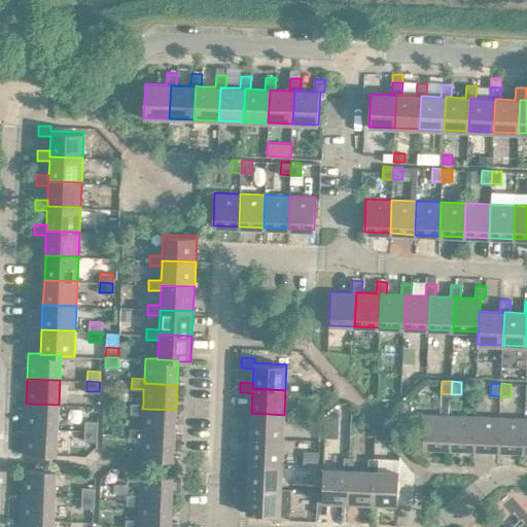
[(26,403),(25,428),(58,429),(59,405),(26,403)]
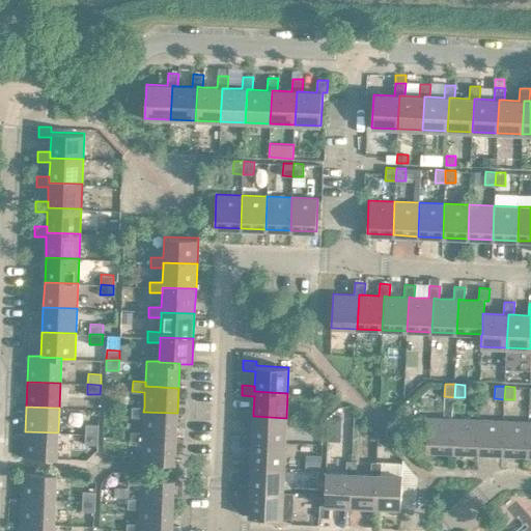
[(143,417),(143,431),(142,437),(176,438),(177,413),(143,412),(144,407),(132,407),(131,417),(143,417)]
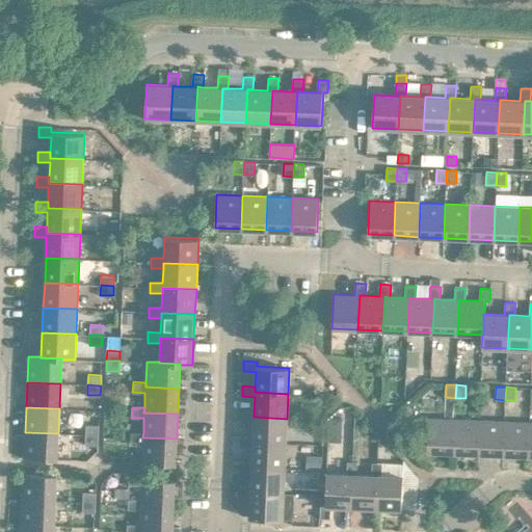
[(254,422),(253,436),(253,442),(286,444),(287,419),(254,417),(254,411),(241,410),(241,421),(254,422)]
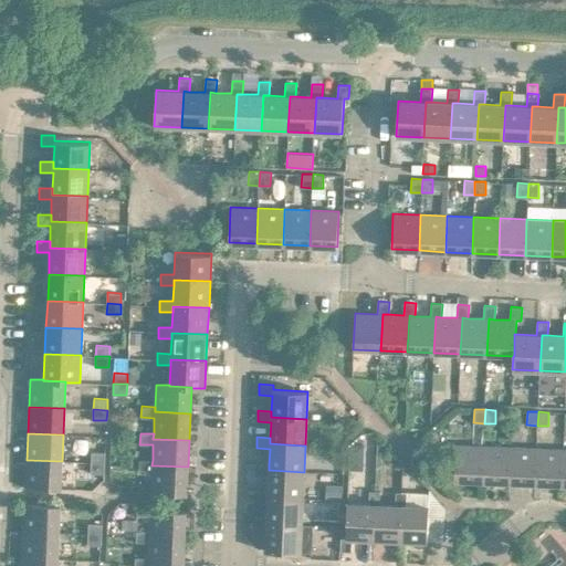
[(352,442),(350,453),(364,454),(364,443),(352,442)]
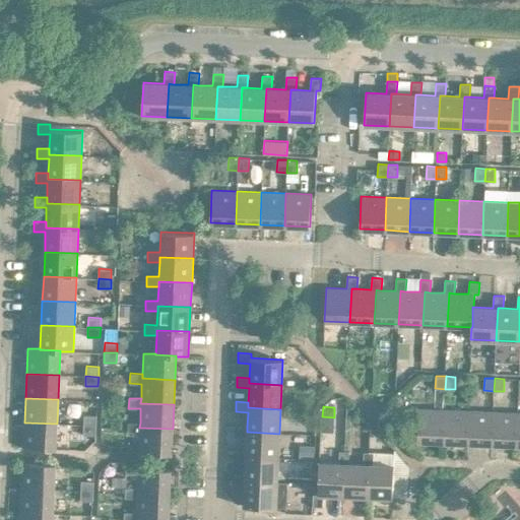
[(417,441),(443,442),(444,409),(418,408),(417,441)]
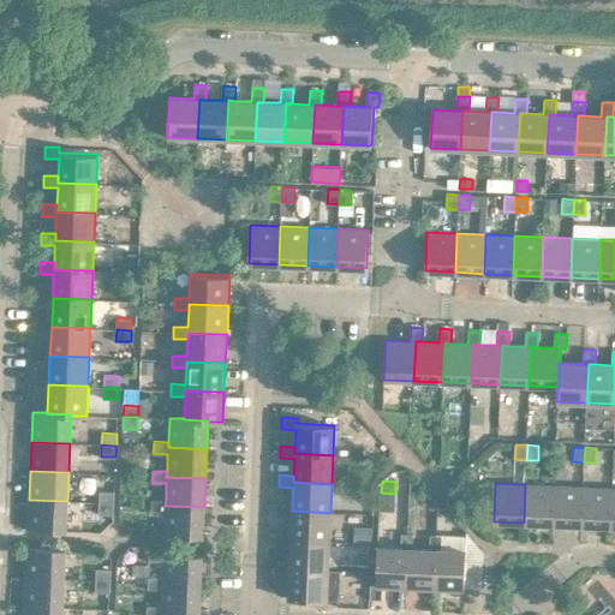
[(524,523),(553,524),(554,485),(525,484),(524,523)]
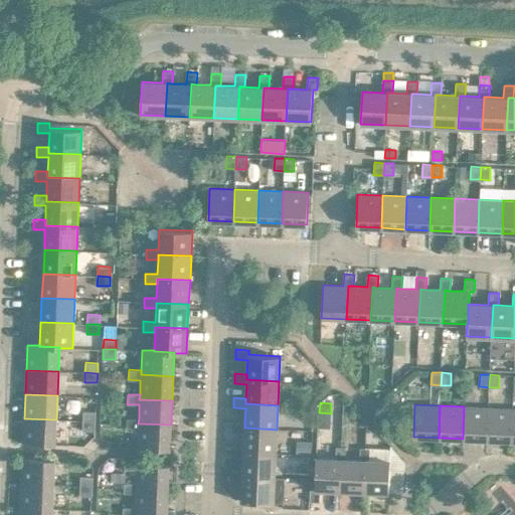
[(463,439),(487,440),(488,407),(464,406),(463,439)]
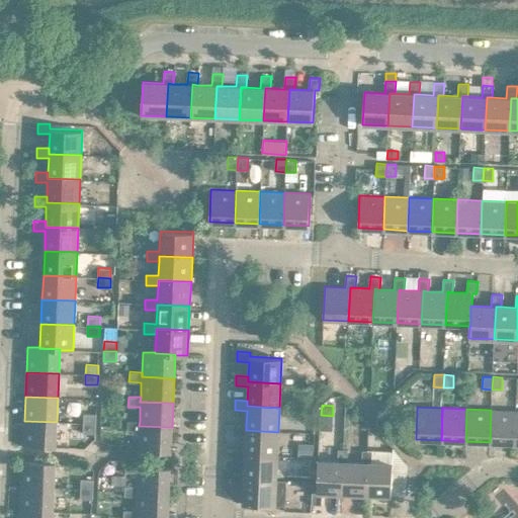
[(490,442),(514,443),(515,411),(491,410),(490,442)]
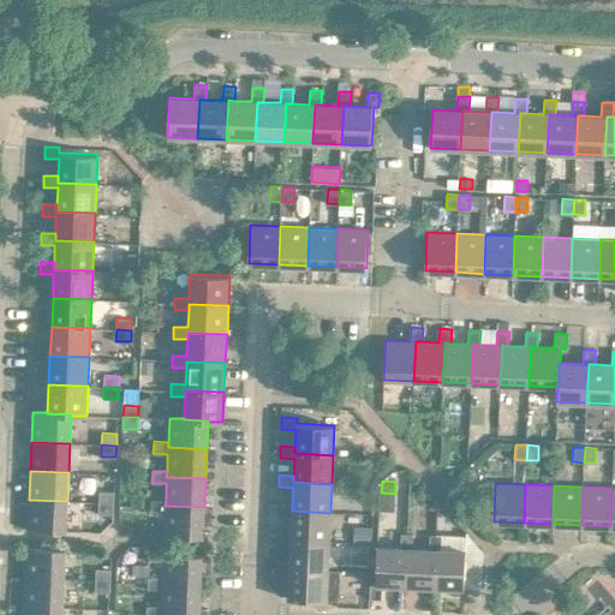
[(100,490),(99,502),(113,503),(114,491),(100,490)]
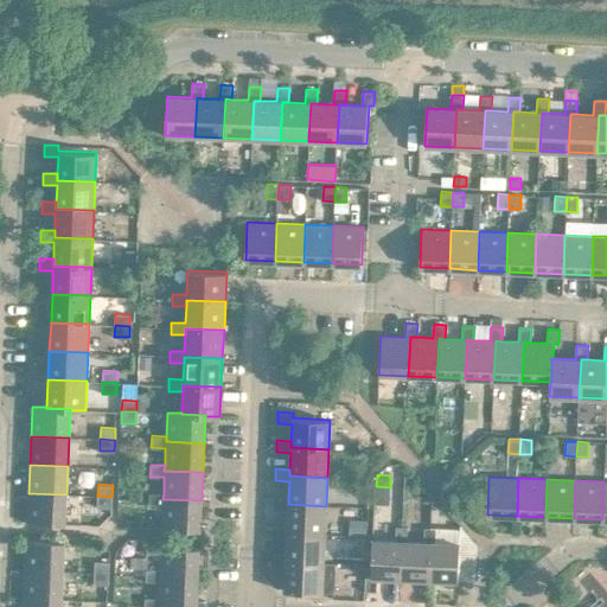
[(66,494),(29,493),(27,522),(65,524),(66,494)]
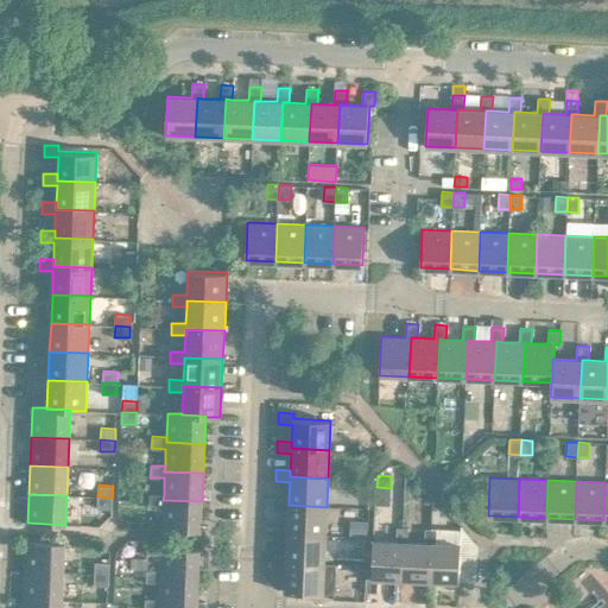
[(163,500),(164,494),(150,494),(149,506),(163,506),(162,529),(201,531),(202,501),(163,500)]
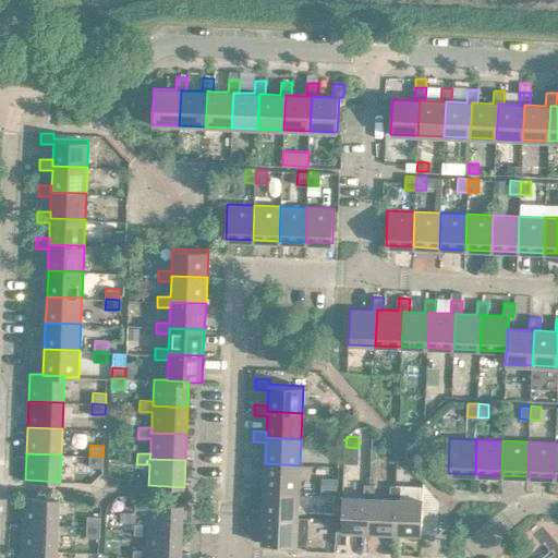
[(102,457),(89,456),(89,466),(102,466),(102,457)]
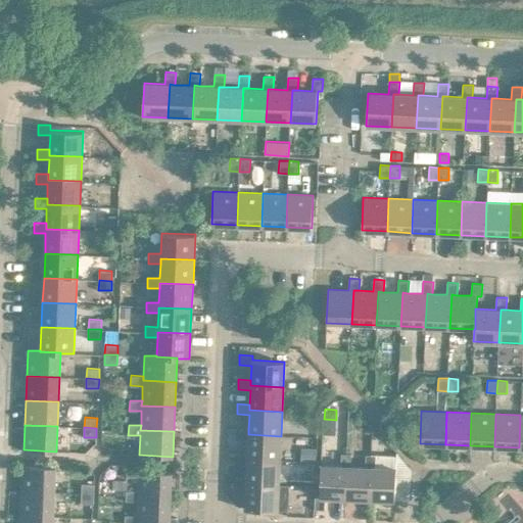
[(248,439),(247,454),(247,459),(280,461),(281,436),(248,434),(248,429),(236,428),(236,438),(248,439)]
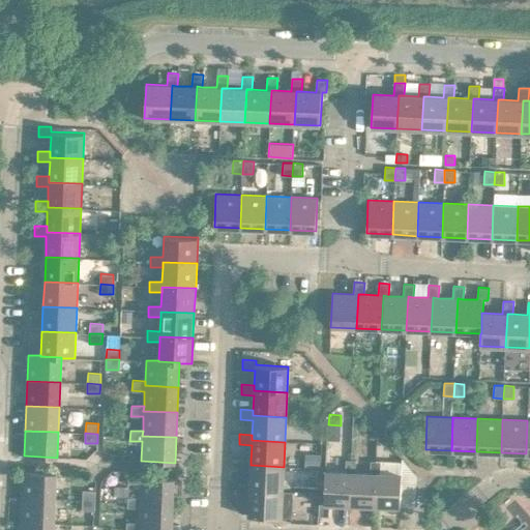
[(305,452),(305,466),(320,467),(321,453),(305,452)]
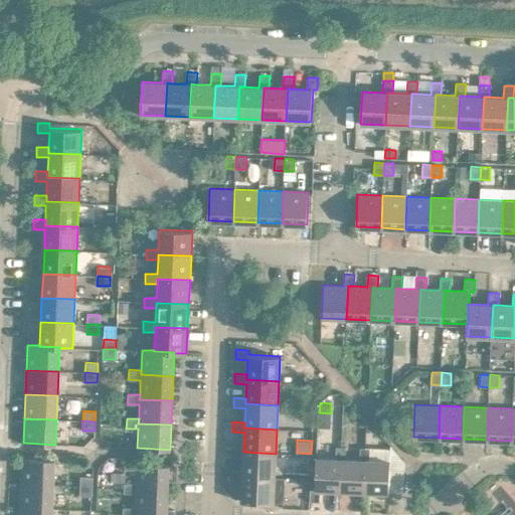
[(243,457),(242,471),(242,476),(275,478),(276,454),(243,452),(243,447),(231,446),(231,456),(243,457)]
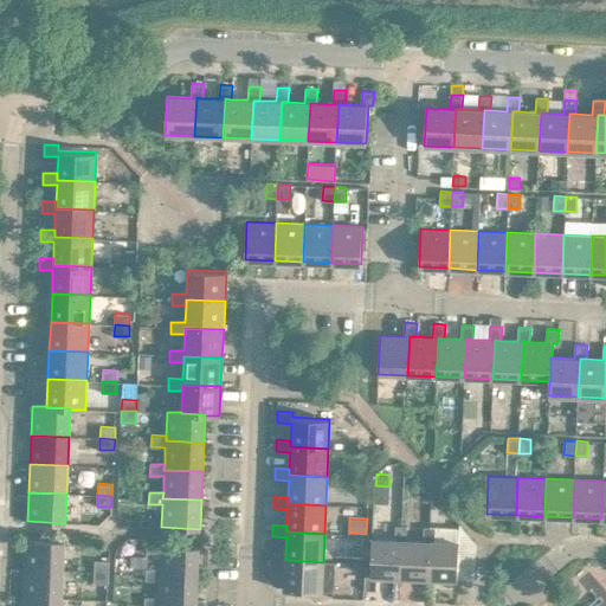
[(395,526),(394,539),(401,540),(400,578),(427,579),(430,541),(423,540),(406,540),(407,526),(395,526)]
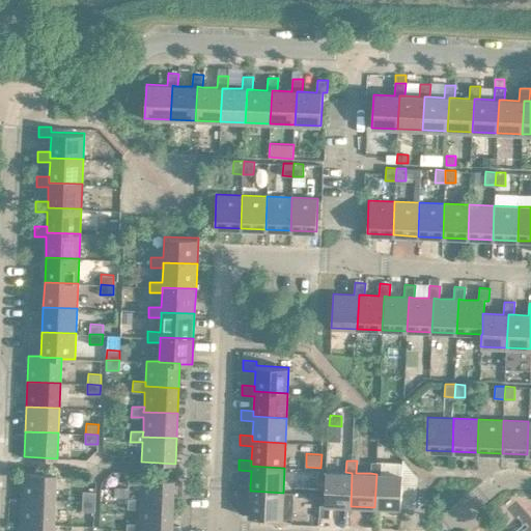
[(371,462),(370,473),(376,474),(374,507),(400,508),(402,475),(381,474),(382,462),(371,462)]
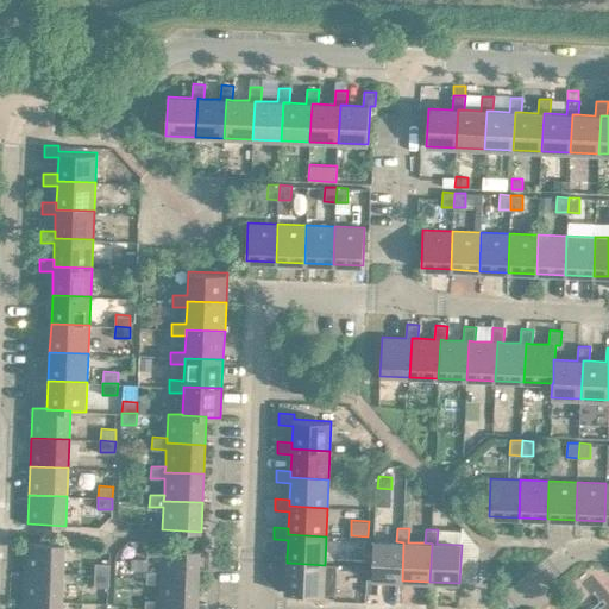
[(26,541),(25,571),(63,572),(66,544),(26,541)]
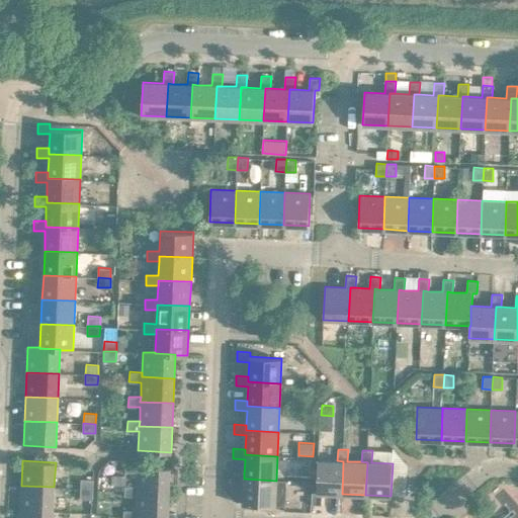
[(343,461),(337,460),(318,460),(317,493),(312,492),(312,505),(321,505),(322,493),(342,494),(343,461)]
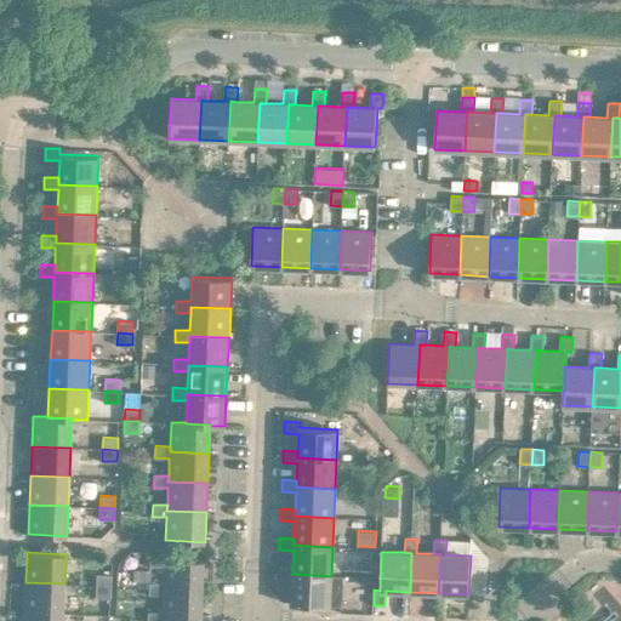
[(165,565),(164,582),(164,588),(203,590),(204,560),(165,558),(165,553),(151,553),(151,565),(165,565)]
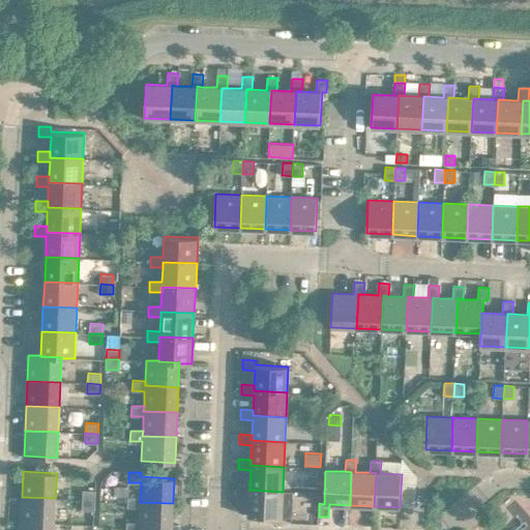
[(249,490),(249,484),(237,483),(237,494),(249,495),(248,516),(282,518),(283,492),(249,490)]
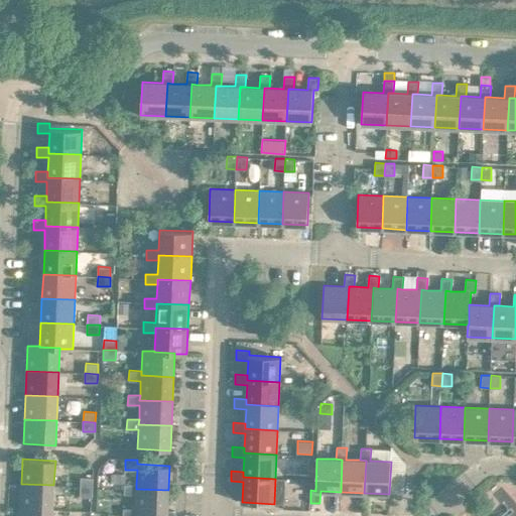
[(112,473),(112,482),(125,483),(125,473),(112,473)]
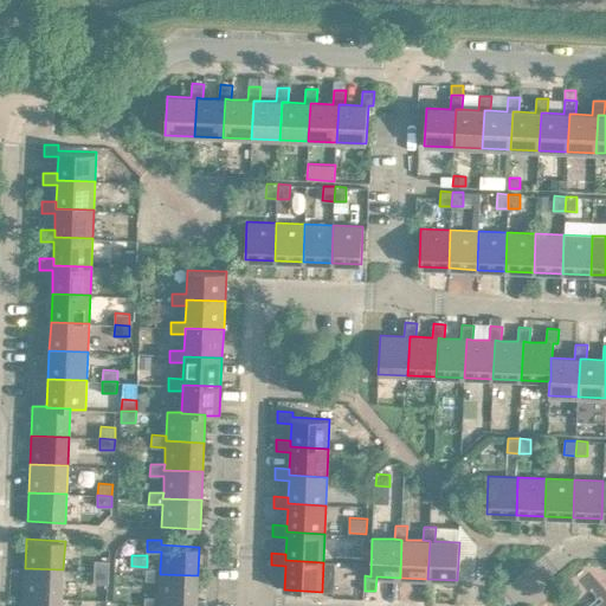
[(95,560),(94,572),(109,572),(109,560),(95,560)]
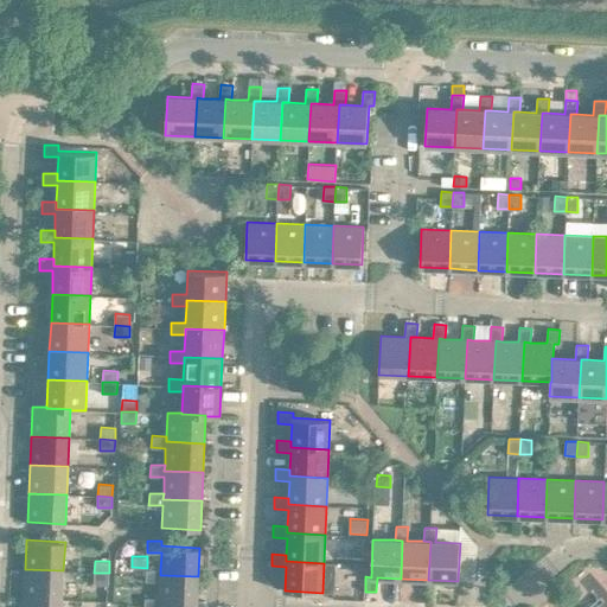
[(25,569),(24,598),(62,599),(63,570),(25,569)]
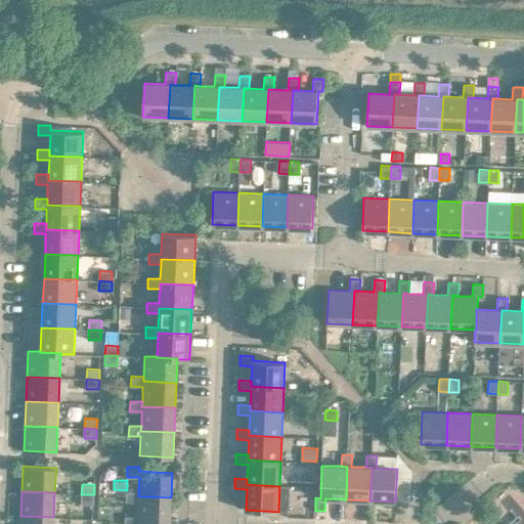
[(138,501),(137,516),(137,521),(170,522),(171,497),(138,496),(138,491),(126,491),(126,501),(138,501)]
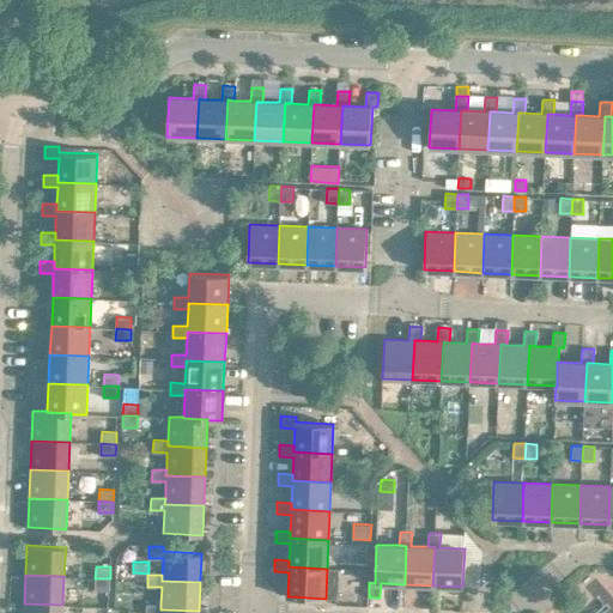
[(110,578),(95,578),(95,589),(109,590),(110,578)]
